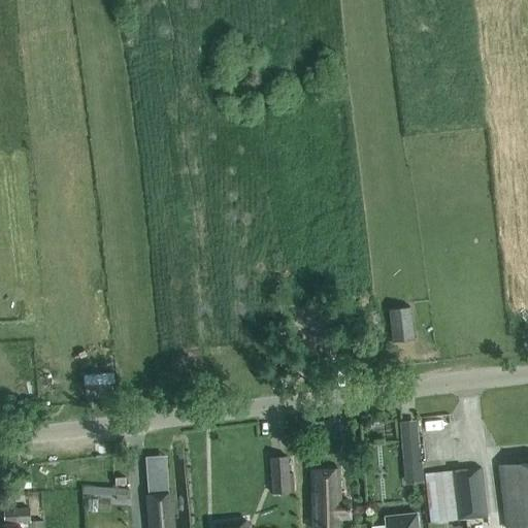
[(410,306),(389,308),(392,341),(415,339),(410,306)]
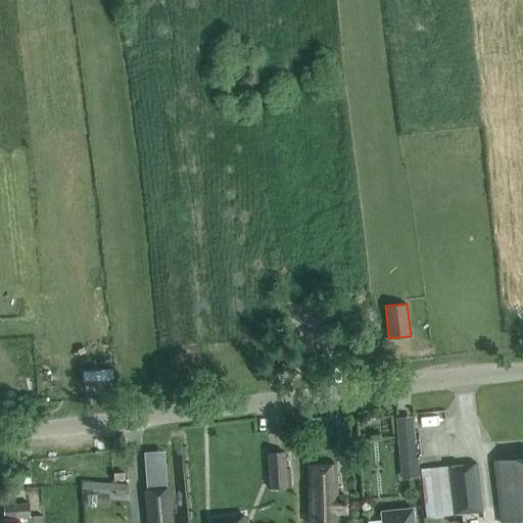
[(398,437),(400,458),(414,457),(413,436),(398,437)]
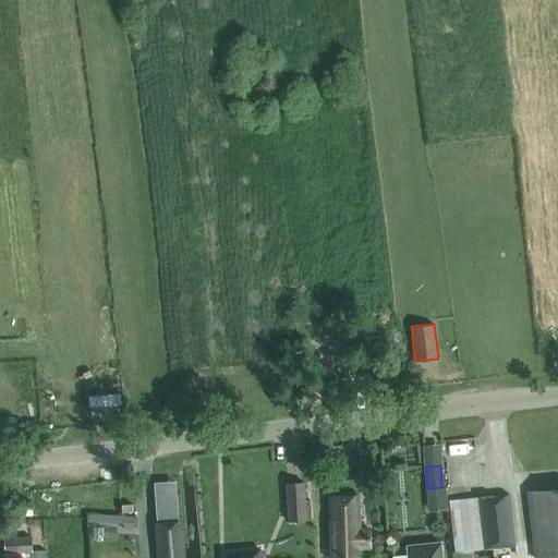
[(286,484),(287,521),(306,520),(304,483),(286,484)]
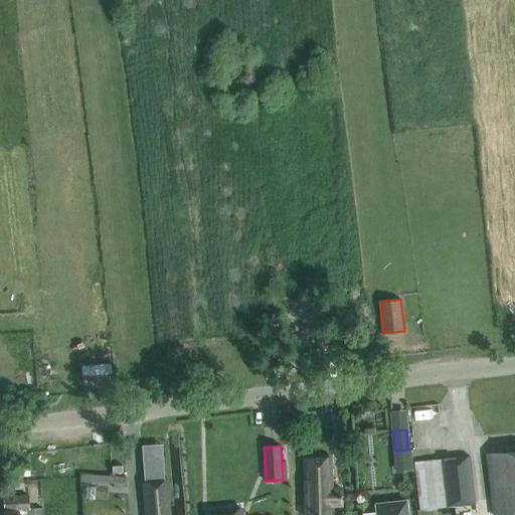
[(514,514),(514,451),(487,455),(494,514),(514,514)]
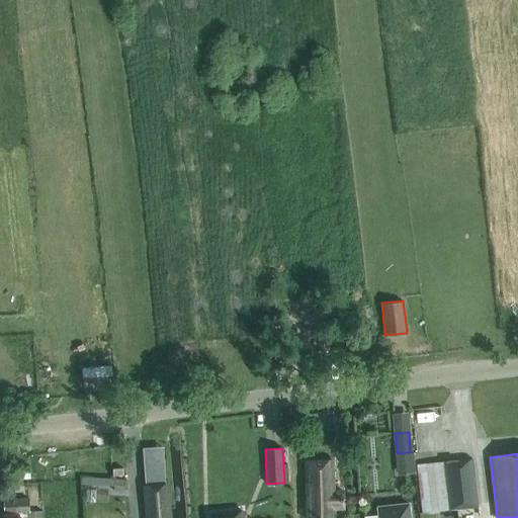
[(417,464),(423,513),(478,507),(471,458),(417,464)]
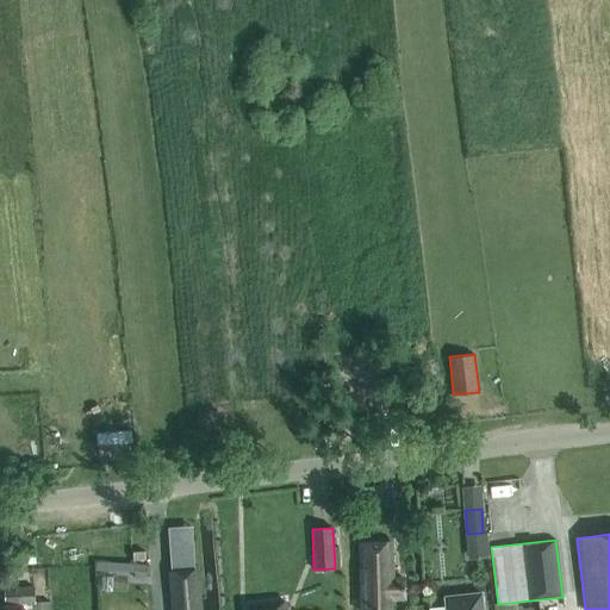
[(360,542),(361,609),(393,609),(393,598),(404,597),(404,578),(393,578),(392,541),(360,542)]
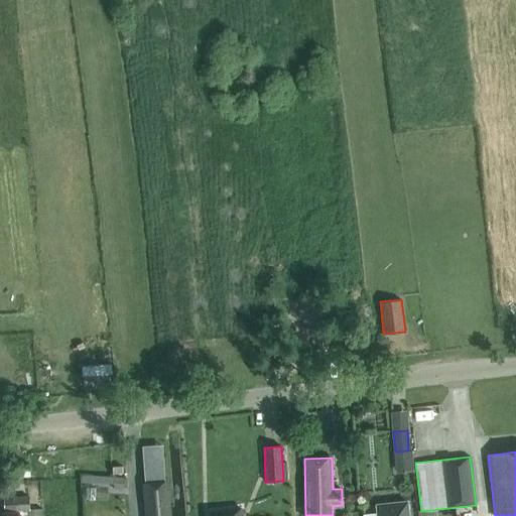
[(366,464),(354,465),(355,481),(367,481),(366,464)]
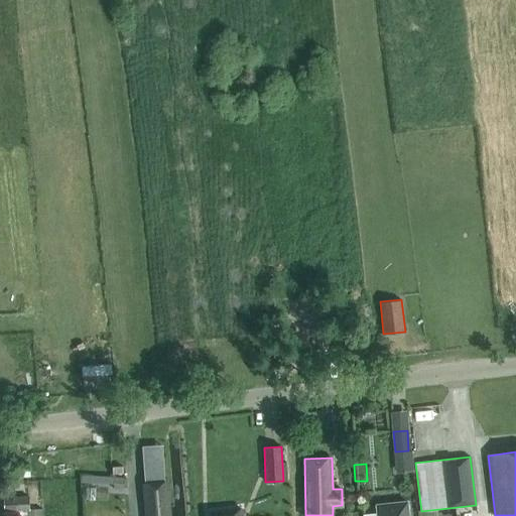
[(113,476),(113,489),(118,489),(118,483),(123,483),(124,476),(113,476)]
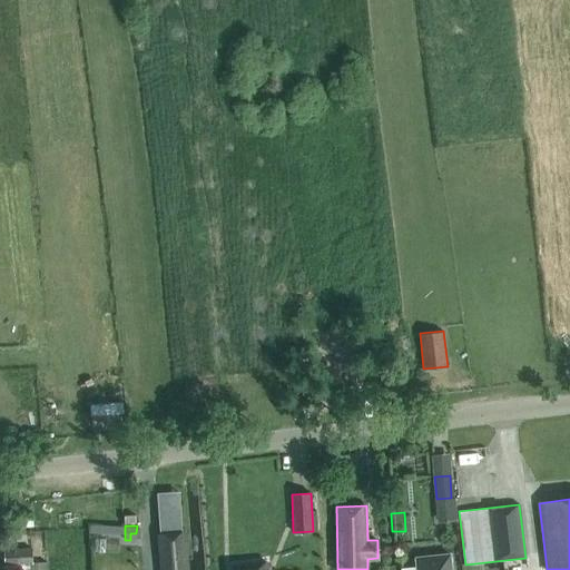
[(184,532),(159,534),(161,560),(186,558),(184,532)]
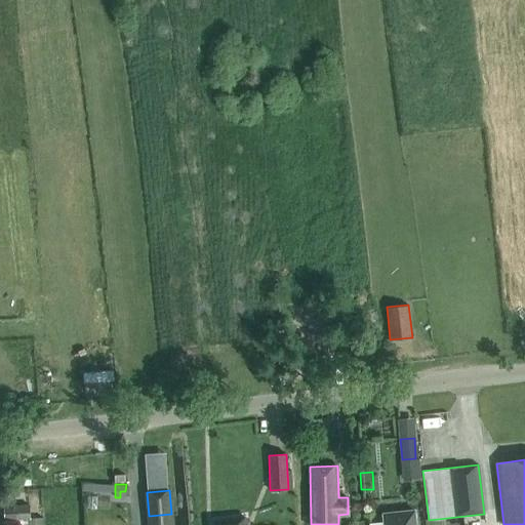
[(5,524),(43,524),(43,518),(30,519),(29,505),(4,507),(5,524)]
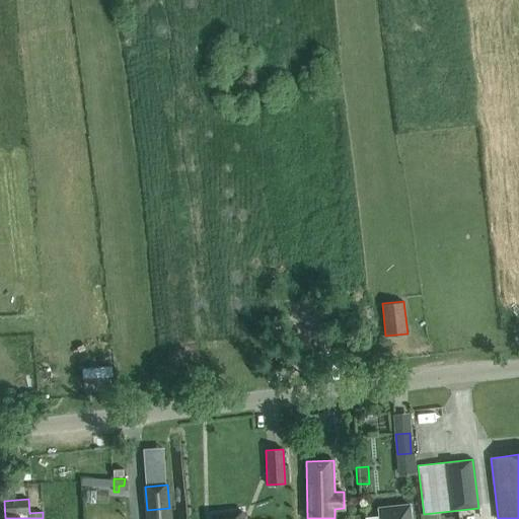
[(377,506),(377,518),(412,518),(410,503),(377,506)]
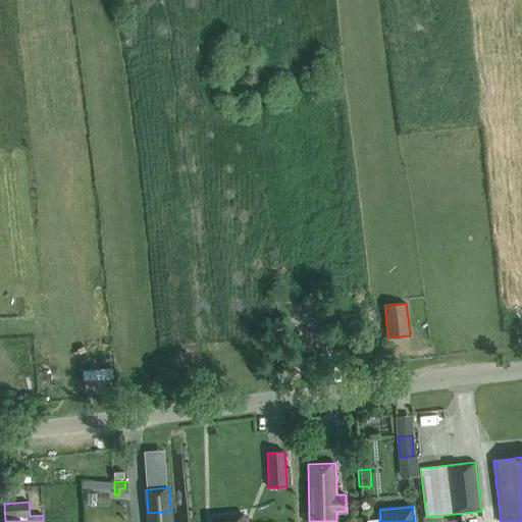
[(475,521),(475,512),(452,515),(453,521),(475,521)]
